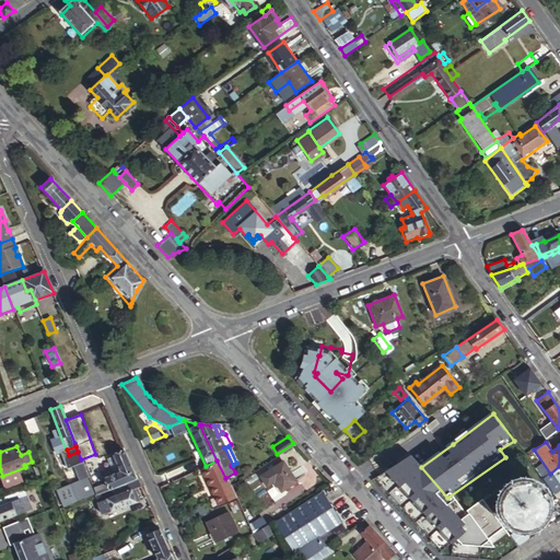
[(92,489),(94,496),(138,481),(125,452),(113,456),(119,473),(117,474),(114,471),(107,474),(106,479),(107,483),(92,489)]
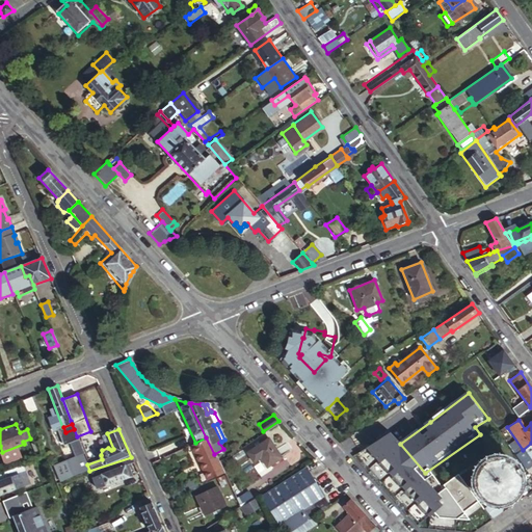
[(423,523),(472,525),(467,513),(479,504),(461,477),(442,490),(425,473),(400,444),(392,433),(358,449),(423,523)]
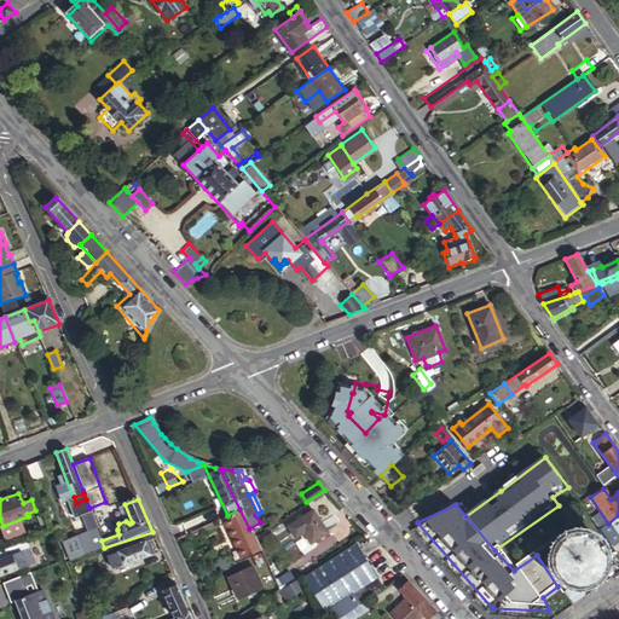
[(258,548),(249,528),(239,509),(227,515),(223,516),(230,530),(232,528),(239,544),(237,545),(242,555),(258,548)]
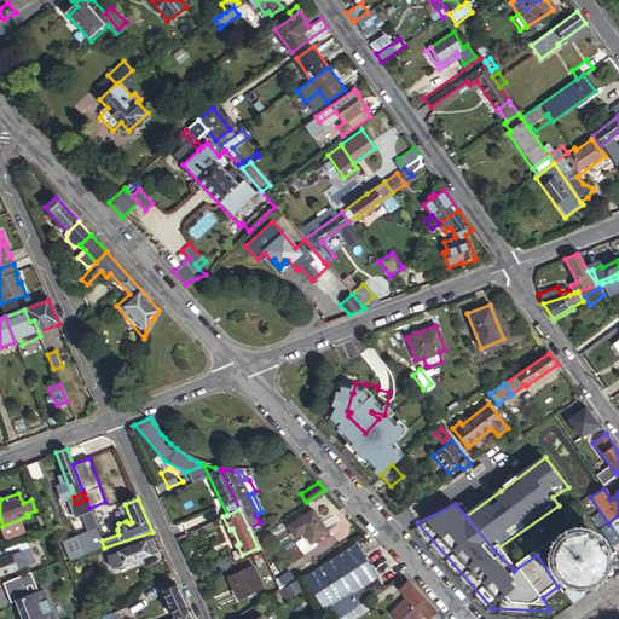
[(301,531),(308,543),(325,532),(311,509),(294,520),(301,531)]
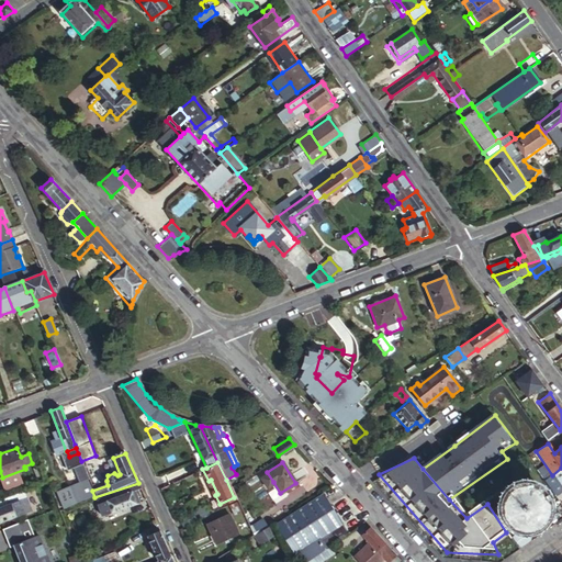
[(32,467),(36,476),(42,474),(38,464),(32,467)]
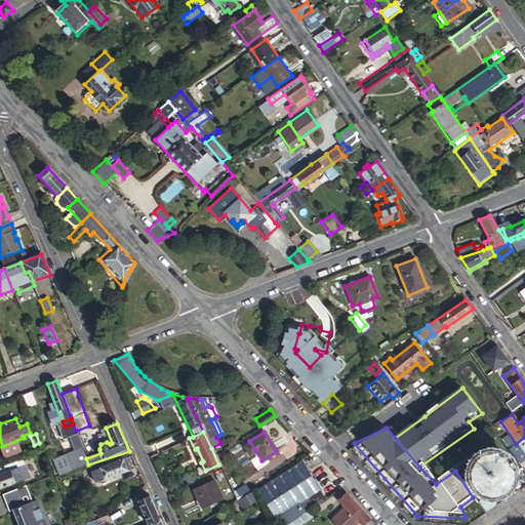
[(524,437),(516,444),(508,450),(513,457),(522,451),(524,455),(524,437)]
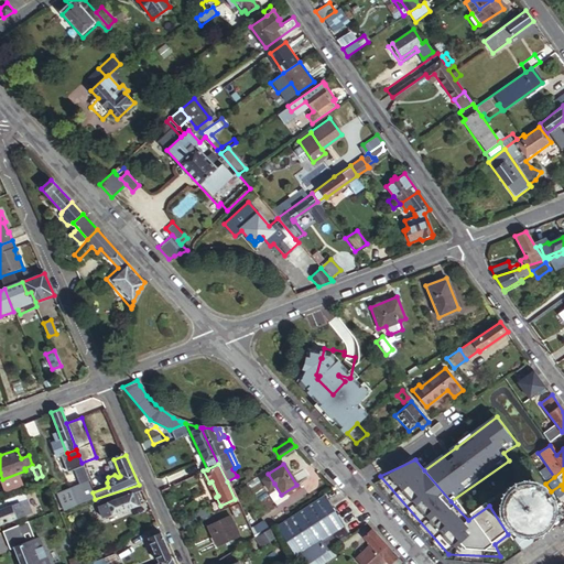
[(268,474),(260,478),(267,488),(274,484),(268,474)]
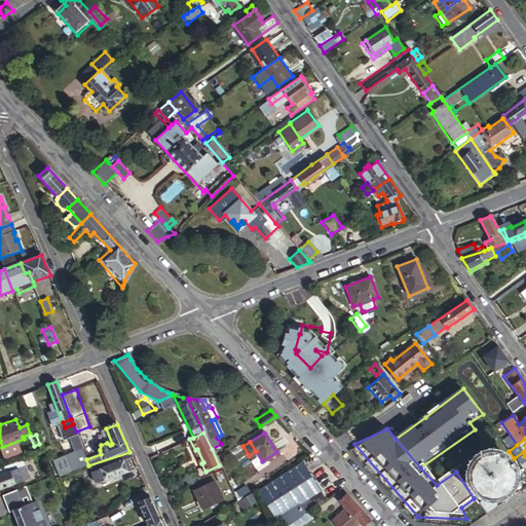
[(197,449),(195,450),(201,463),(203,462),(197,449)]
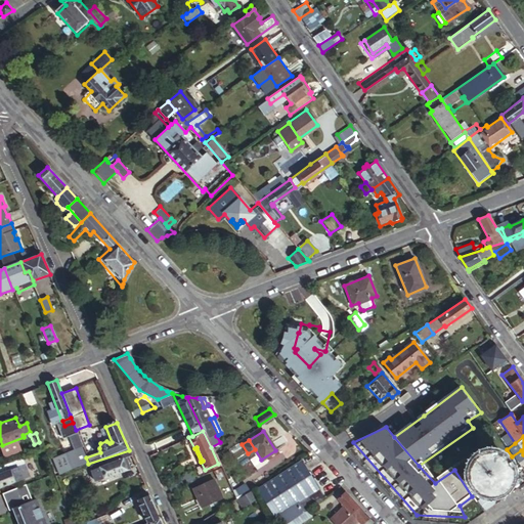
[(80,448),(52,457),(57,473),(86,464),(80,448)]
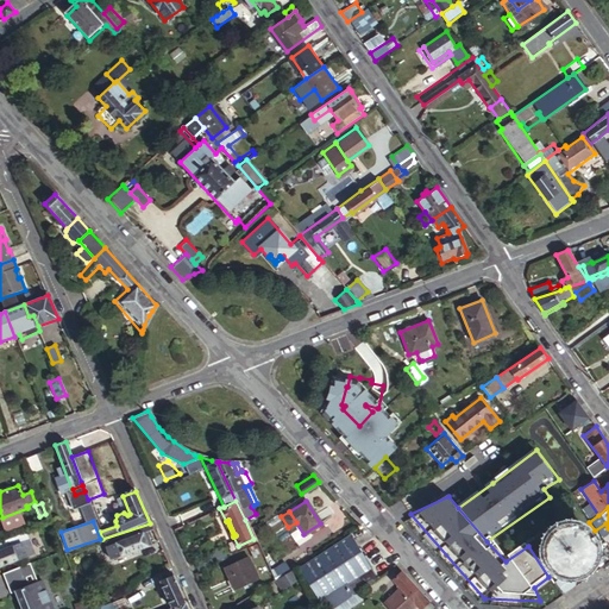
[(150,523),(102,539),(102,540),(110,562),(152,545),(148,534),(154,532),(150,523)]
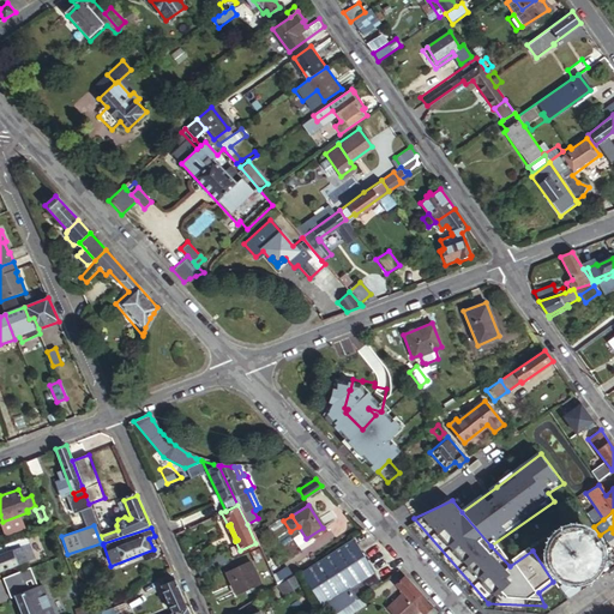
[(613,533),(611,528),(600,535),(607,543),(613,537),(613,533)]
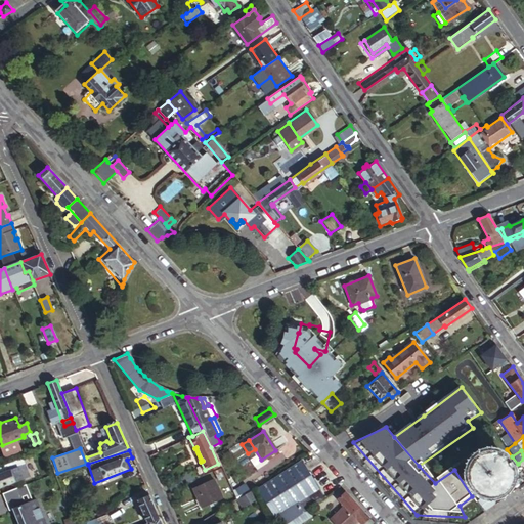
[(482,487),(485,488),(488,488),(490,489),(494,488),(499,487),(504,484),(507,480),(509,475),(509,471),(509,467),(507,462),(503,457),(498,454),(494,453),(491,453),(488,453),(485,454),(481,456),(477,460),(474,465),(473,470),(474,474),(475,479),(478,483),(480,485),(482,487)]
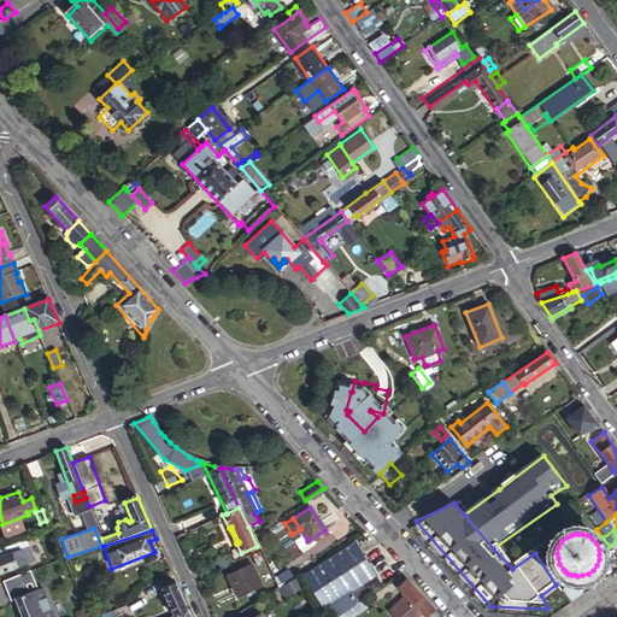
[(25,539),(0,548),(0,574),(34,562),(25,539)]
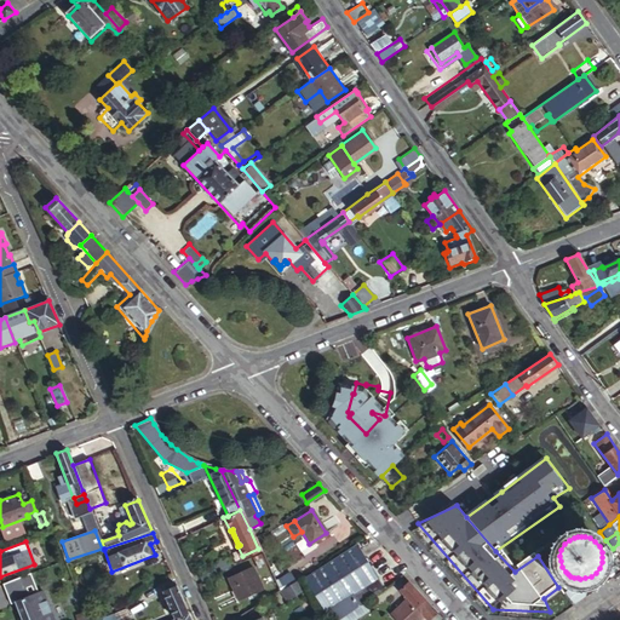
[(320,606),(371,575),(352,544),(343,550),(343,551),(303,575),(320,606)]
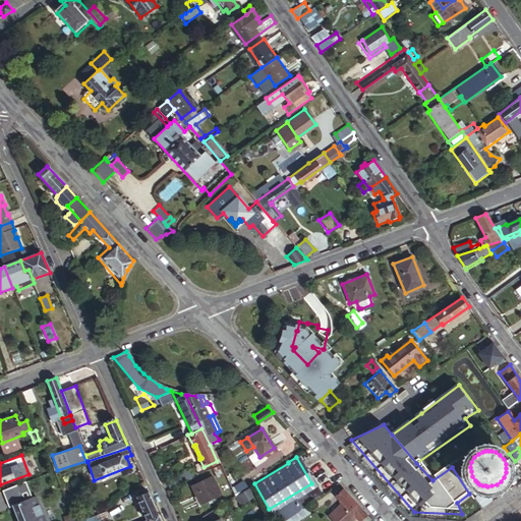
[(224,474),(219,463),(212,467),(216,477),(224,474)]
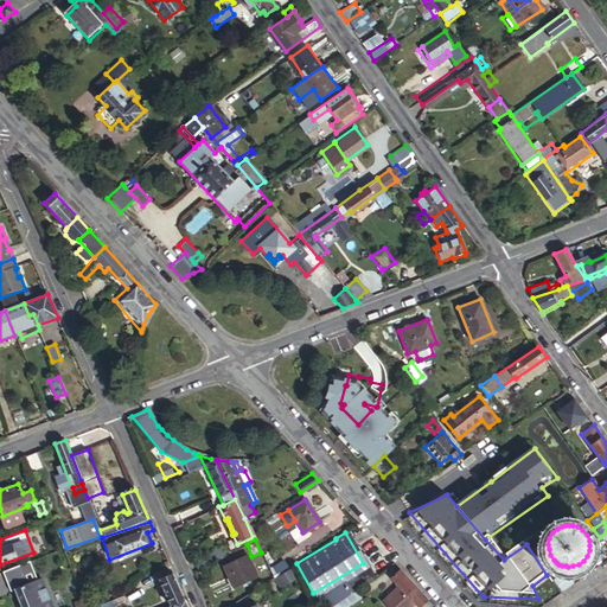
[(199,569),(223,556),(219,548),(195,562),(199,569)]
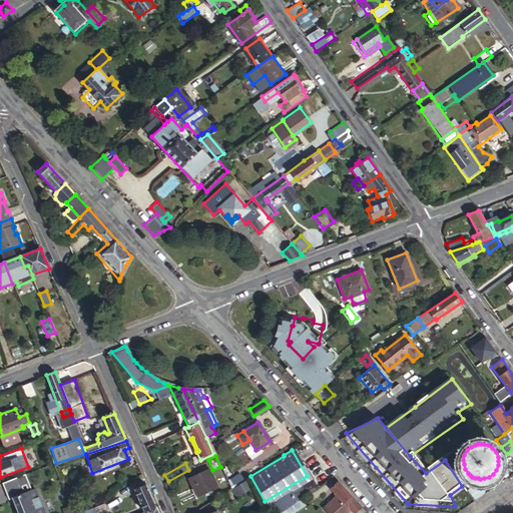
[(197,498),(215,489),(206,471),(188,479),(197,498)]
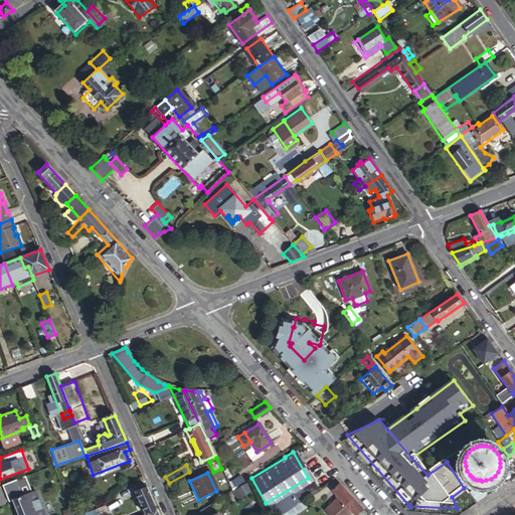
[(240,475),(228,483),(231,490),(243,482),(240,475)]
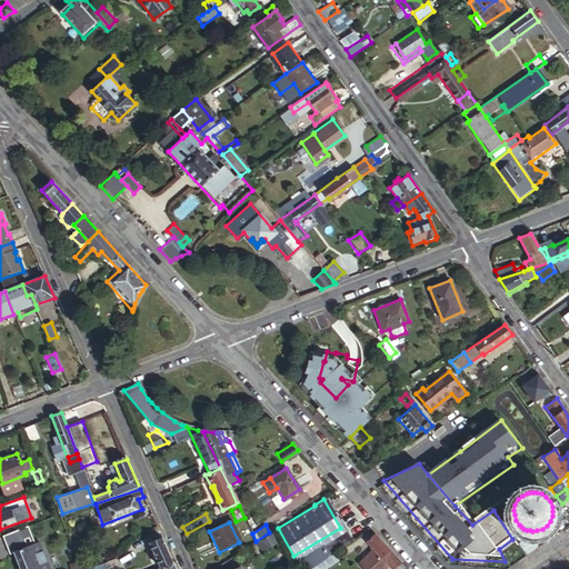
[(340,528),(293,556),(301,568),(307,568),(330,552),(348,540),(340,528)]
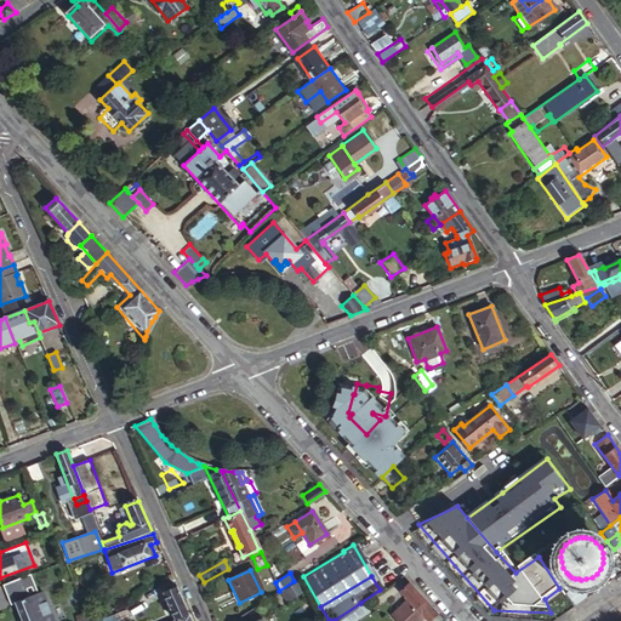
[(427,620),(439,620),(442,619),(408,581),(399,590),(408,598),(421,614),(417,616),(420,620),(423,616),(425,617),(427,620)]
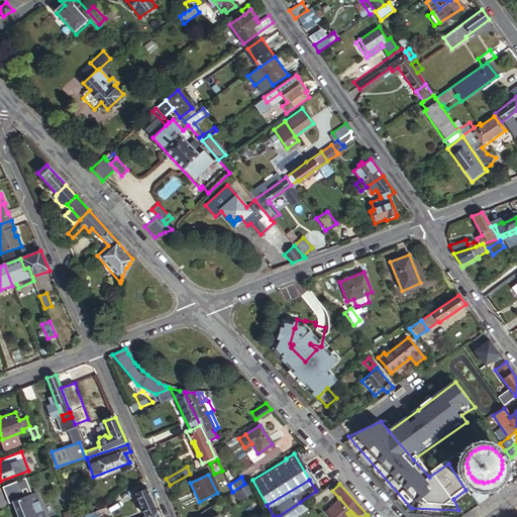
[(235,494),(240,503),(255,494),(249,485),(235,494)]
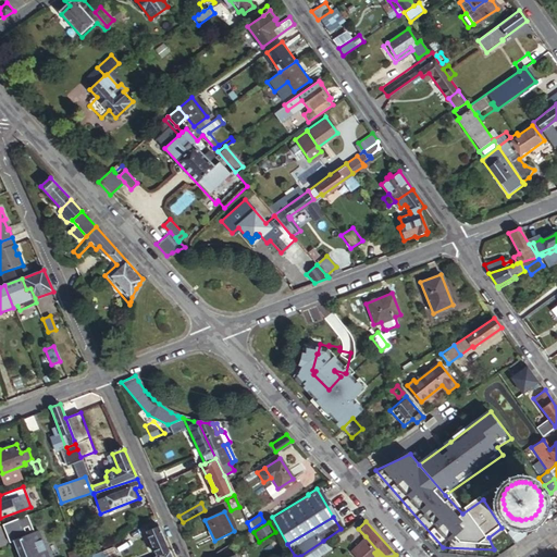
[(156,556),(157,556),(169,552),(158,527),(146,532),(156,556)]
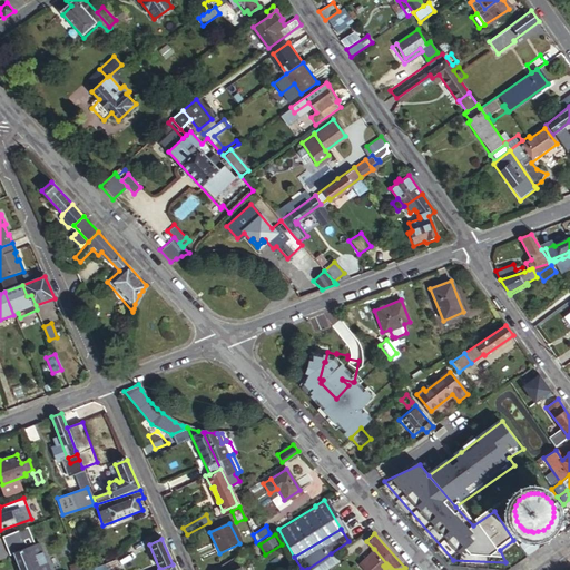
[(12,553),(19,569),(49,569),(39,543),(12,553)]
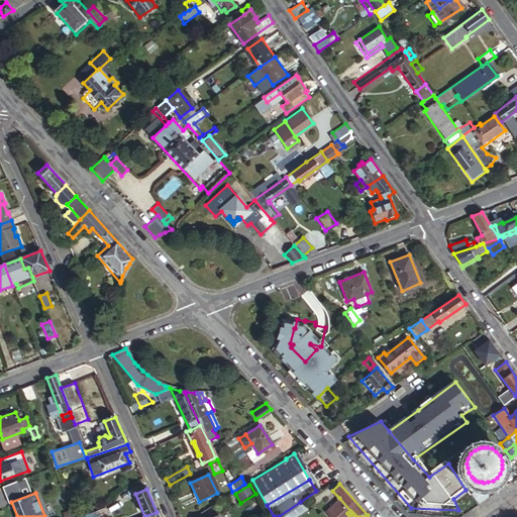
[(350,511),(339,498),(325,511),(330,516),(349,516),(353,514),(352,513),(349,516),(347,513),(350,511)]
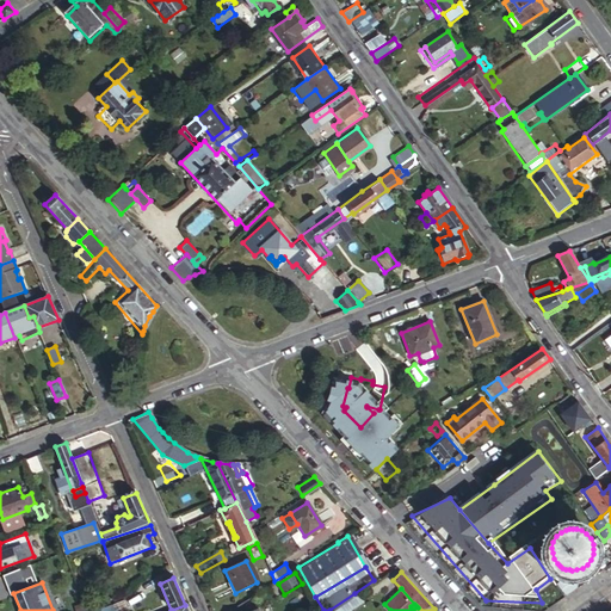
[(346,610),(360,600),(355,593),(329,610),(346,610)]
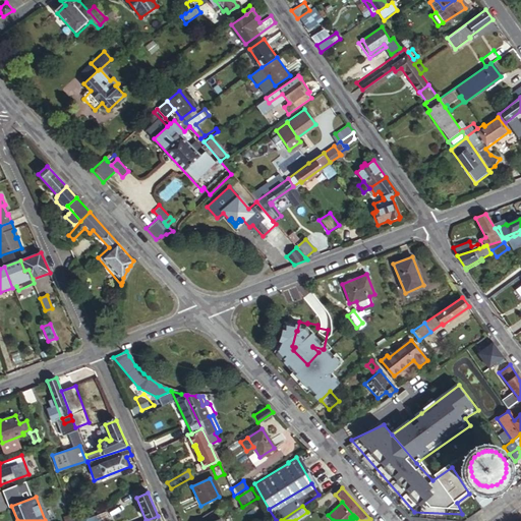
[(80,520),(106,520),(103,512),(80,520)]
